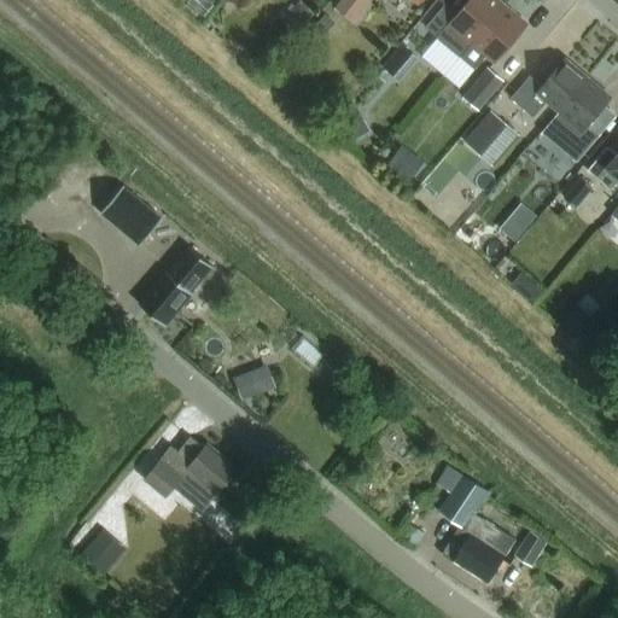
[(342,0),(337,7),(354,22),(372,0),(342,0)]
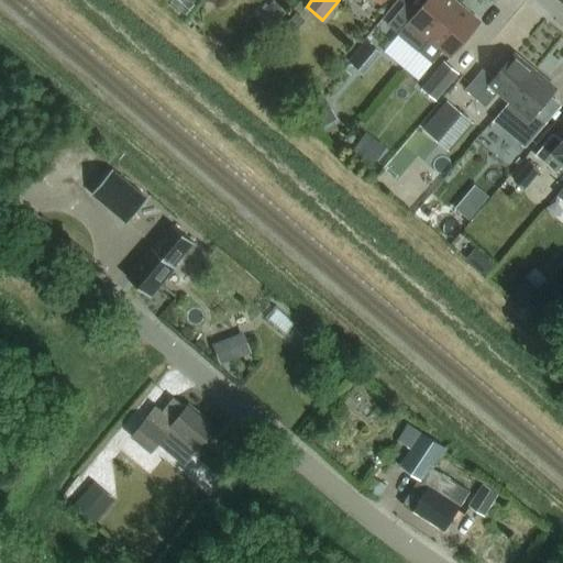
[(406,2),(387,24),(398,34),(399,35),(420,53),(429,42),(459,7),(451,0),(428,0),(418,12),(406,2)]
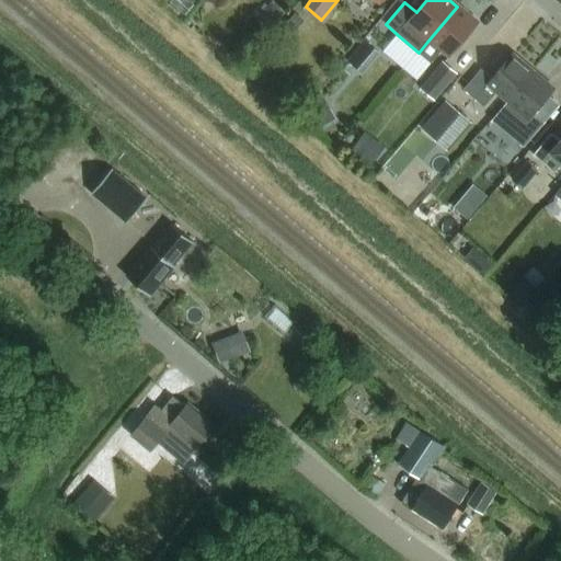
[(457,7),(427,42),(441,53),(448,59),(478,24),(457,7)]
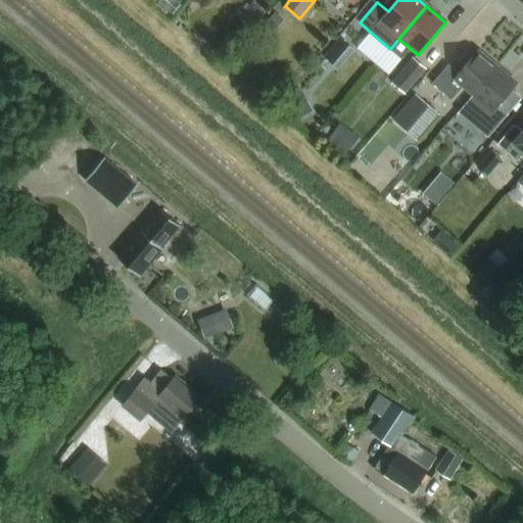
[(398,39),(390,49),(402,59),(411,49),(398,39)]
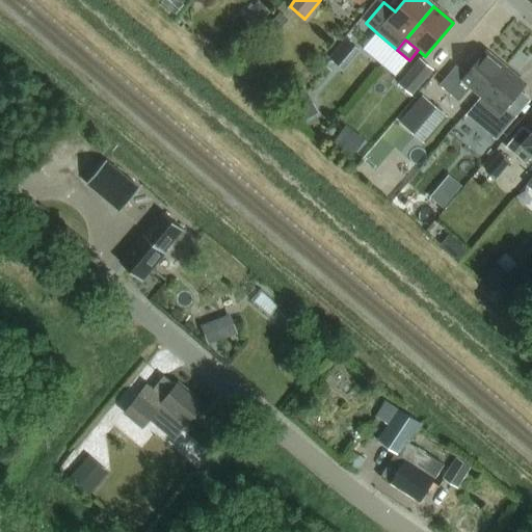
[(457,65),(440,85),(459,102),(472,87),(482,97),(506,68),(486,51),(468,75),(457,65)]
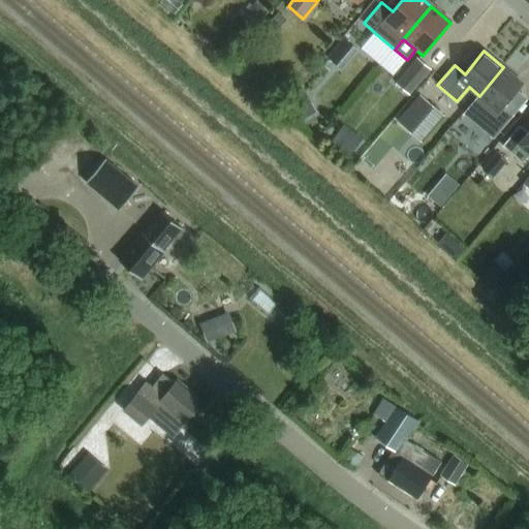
[(396,84),(410,95),(431,70),(417,59),(396,84)]
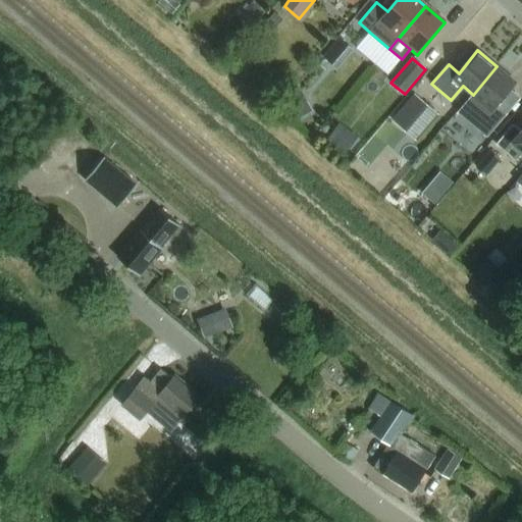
[(473,95),(458,112),(477,128),(487,137),(507,114),(497,106),(516,83),(497,66),(473,95)]
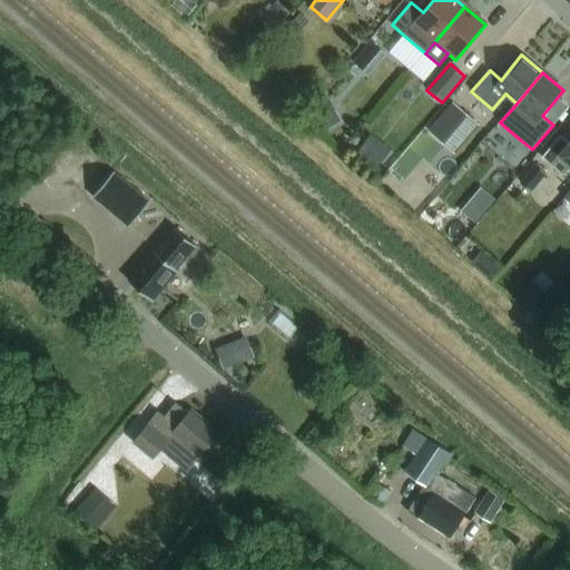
[(452,102),(428,131),(443,144),(468,115),(452,102)]
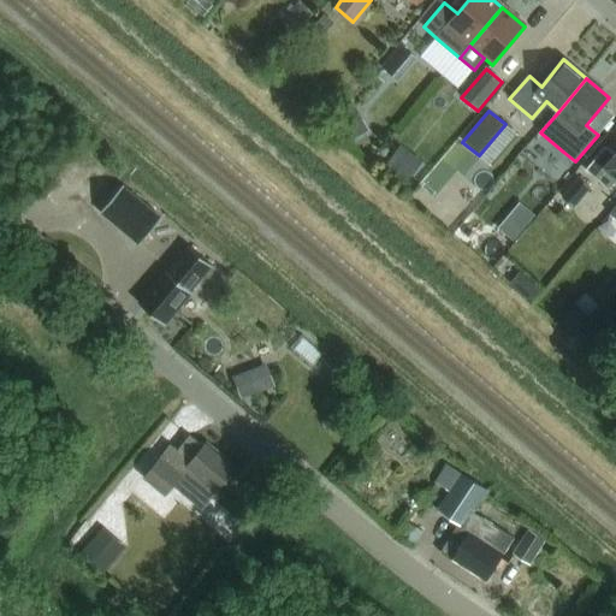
[(407,144),(392,164),(410,177),(425,158),(407,144)]
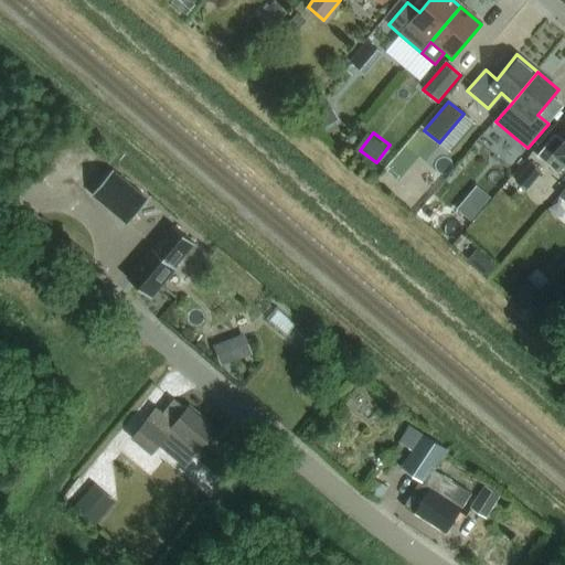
[(564,142),(555,136),(537,156),(558,173),(564,166),(564,142)]
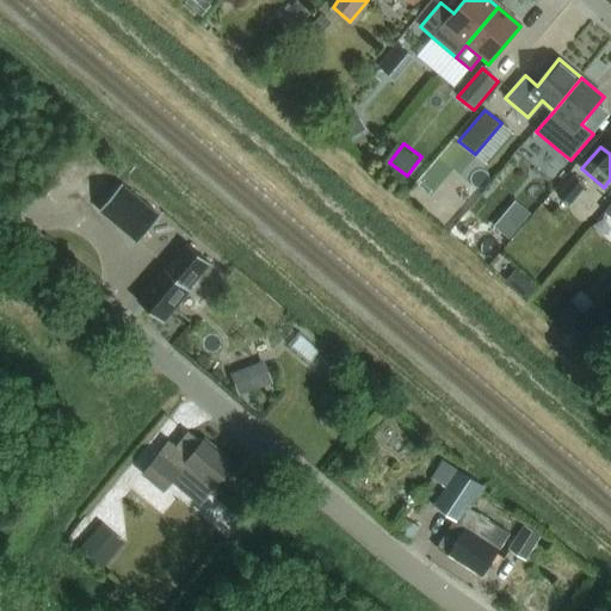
[(575,176),(559,195),(572,205),(587,186),(575,176)]
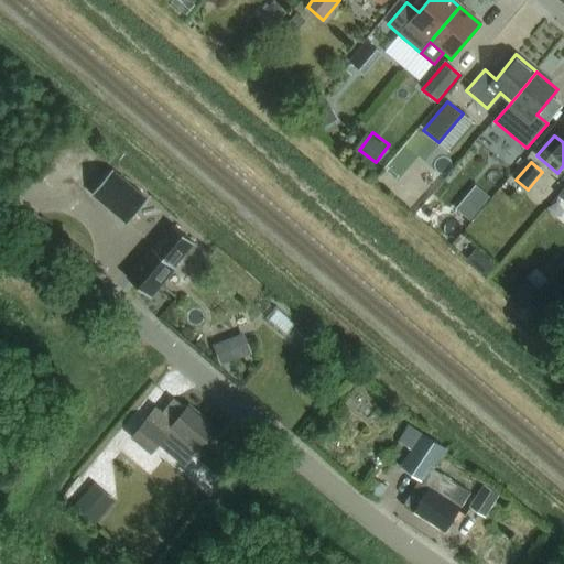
[(123,175),(104,198),(139,228),(159,205),(123,175)]
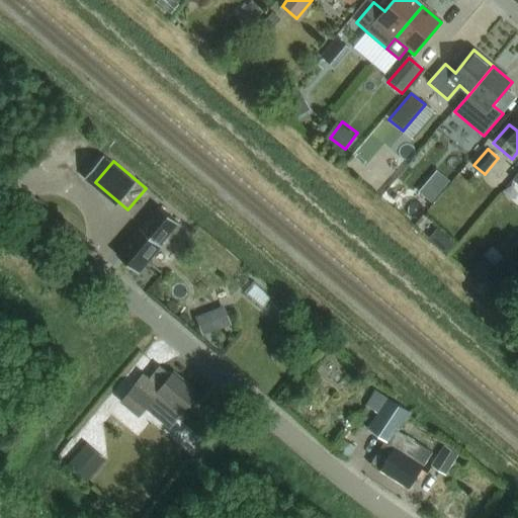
[(423,189),(436,199),(454,177),(441,166),(423,189)]
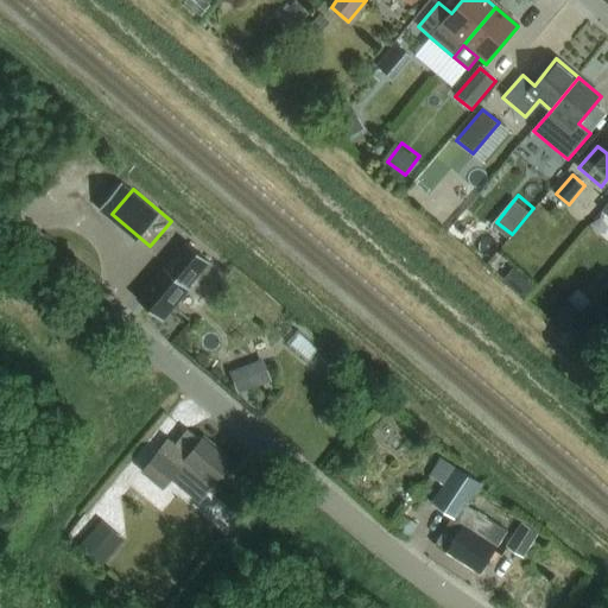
[(163,268),(138,298),(164,320),(188,291),(187,290),(208,264),(185,245),(165,271),(163,268)]
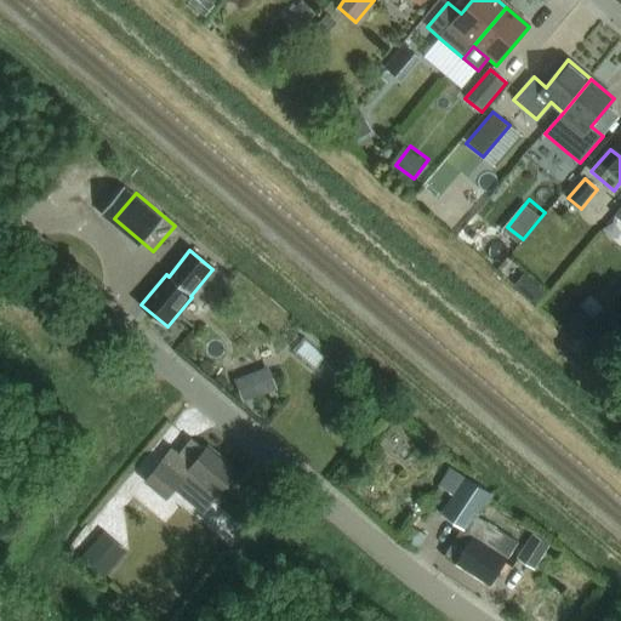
[(535,284),(525,296),(536,305),(546,292),(535,284)]
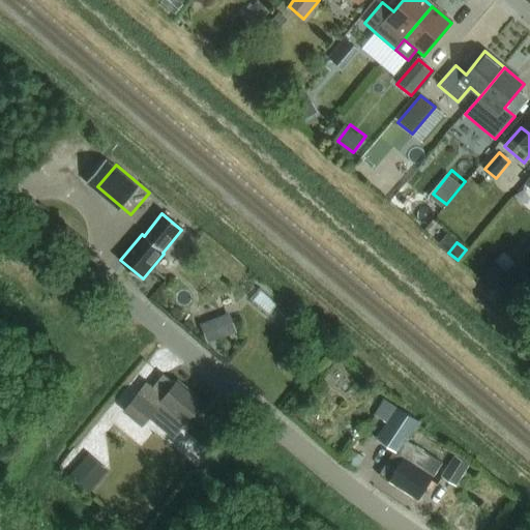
[(495,262),(480,277),(493,289),(507,273),(495,262)]
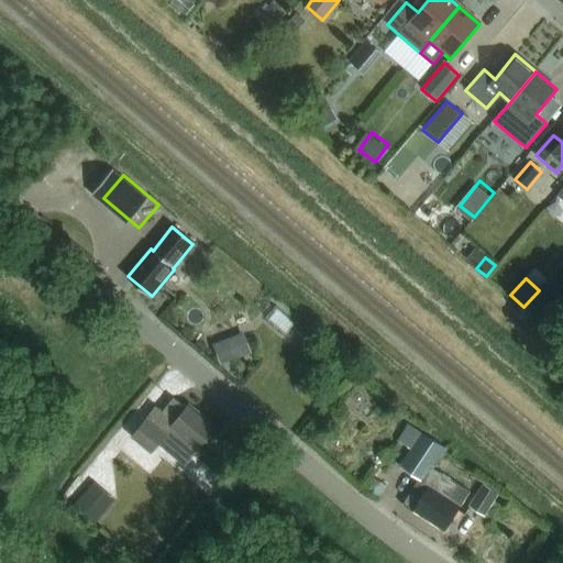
[(229,339),(213,345),(221,365),(236,359),(229,339)]
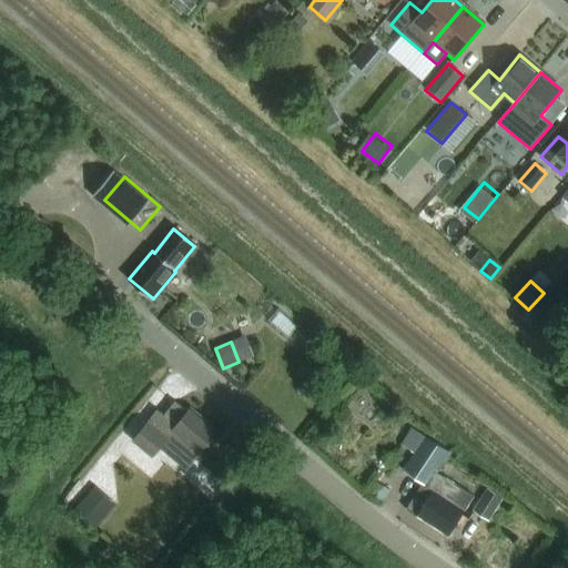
[(153,456),(175,429),(202,453),(219,433),(208,424),(209,422),(192,407),(188,412),(176,402),(164,415),(158,409),(132,438),(153,456)]
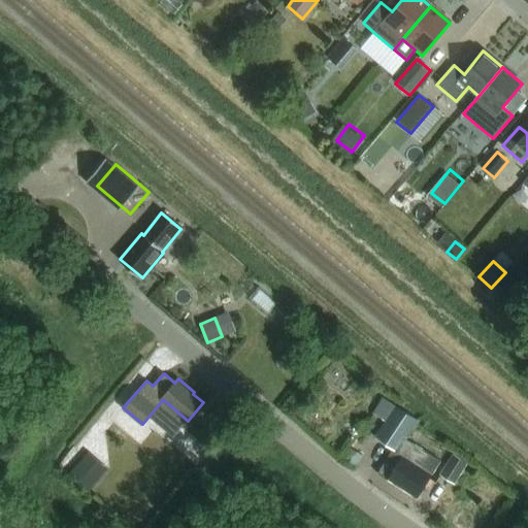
[(395,406),(375,437),(396,451),(404,438),(417,420),(395,406)]
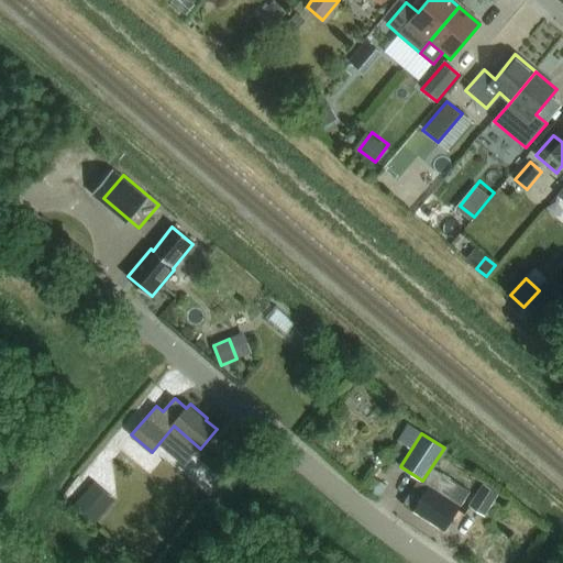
[(418,484),(404,506),(432,525),(433,522),(445,530),(460,507),(470,492),(434,468),(431,467),(422,481),(420,485),(418,484)]
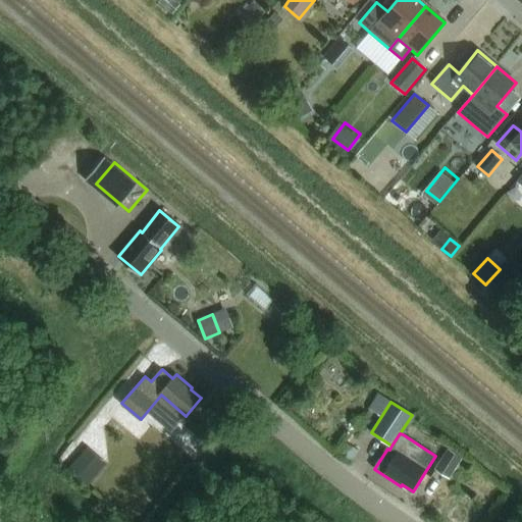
[(450,449),(436,469),(450,478),(464,458),(450,449)]
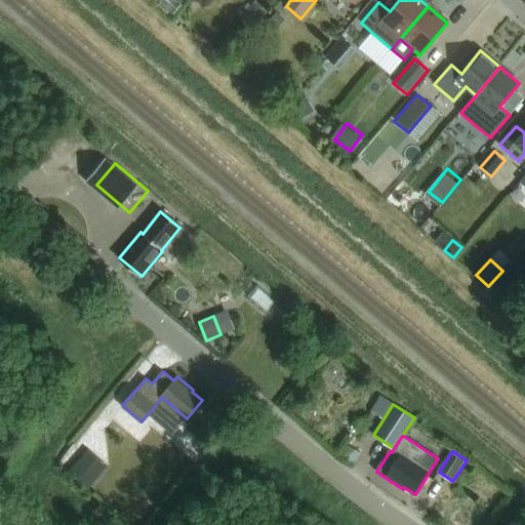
[(82,455),(68,472),(79,481),(87,489),(102,473),(82,455)]
